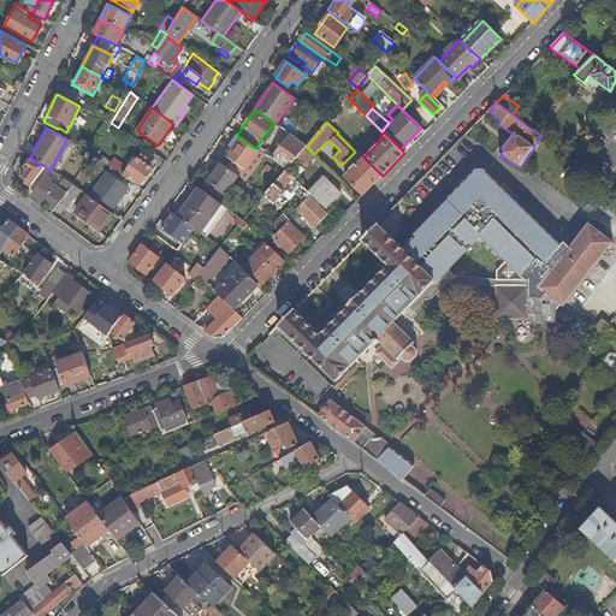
[(237,135),(236,135),(227,147),(232,150),(241,138),(237,135)]
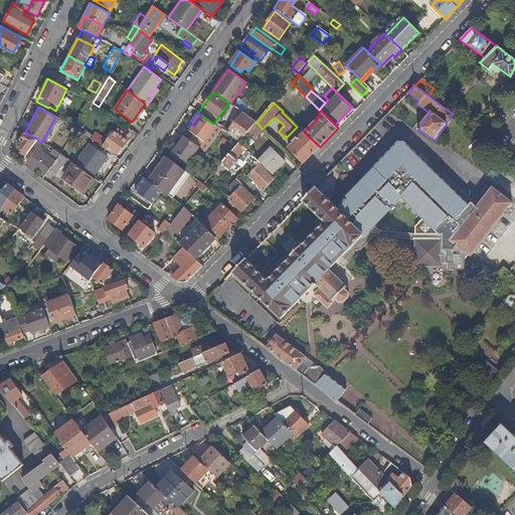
[(226,133),(239,143),(239,142),(247,133),(256,123),(256,122),(243,113),(226,133)]
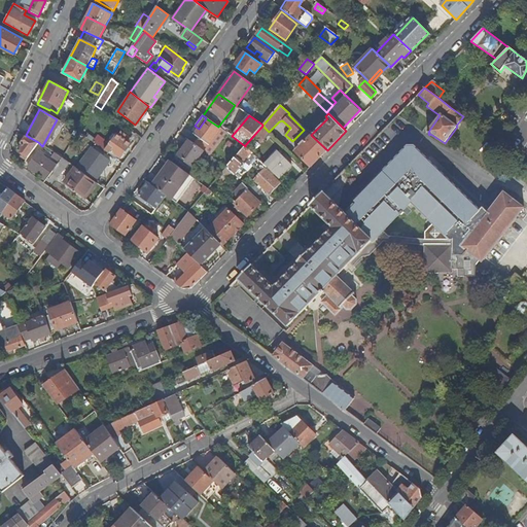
[(206,118),(199,129),(194,135),(198,137),(208,145),(220,129),(218,127),(206,118)]
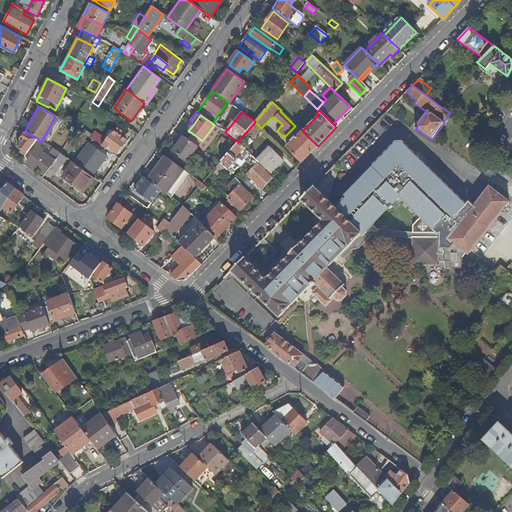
[(253,138),(262,129),(261,128),(255,122),(246,132),(253,138)]
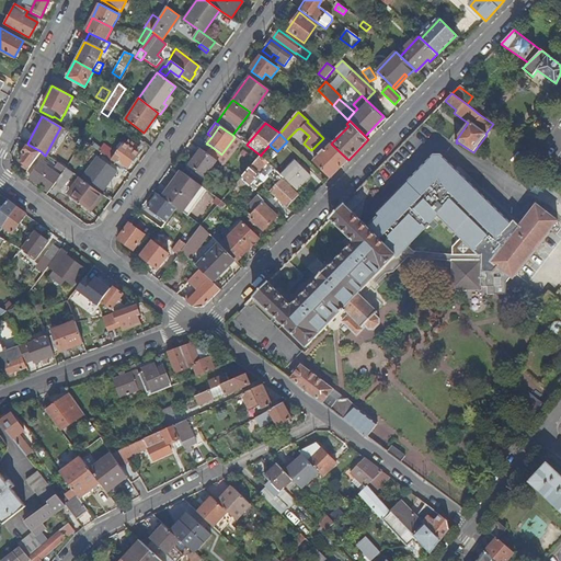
[(235,137),(221,155),(229,159),(242,141),(235,137)]
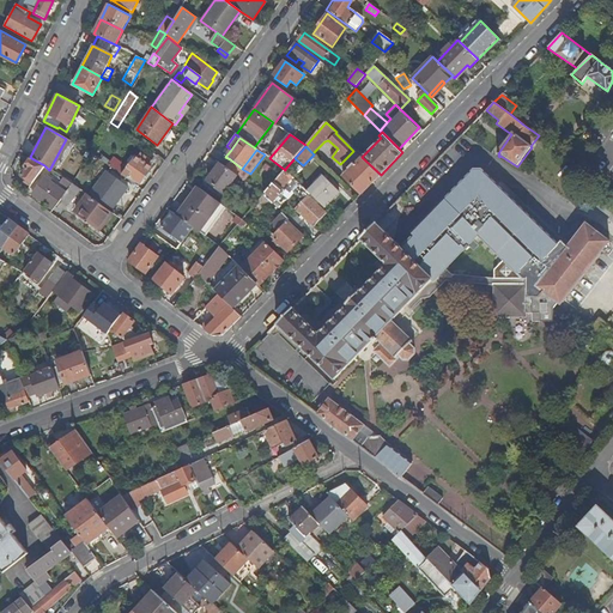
[(137,157),(149,167),(151,162),(140,153),(137,157)]
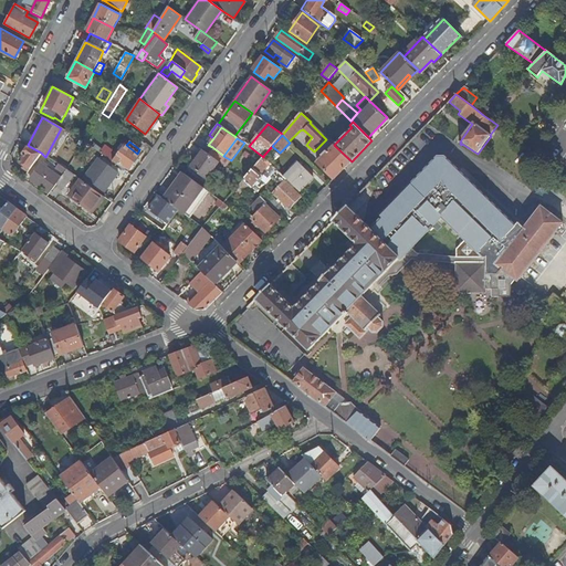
[(94,143),(92,146),(102,154),(104,150),(94,143)]
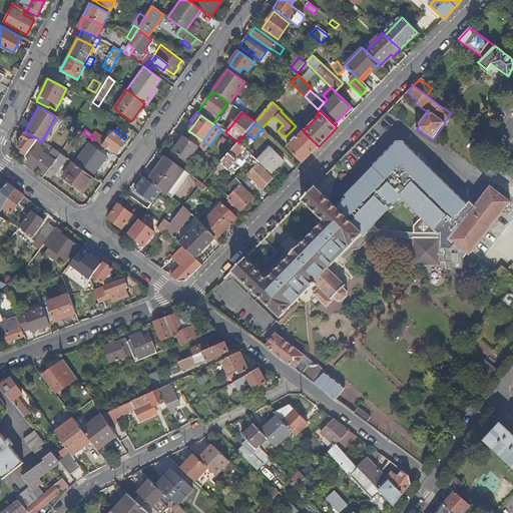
[(92,139),(102,146),(103,144),(116,154),(126,140),(124,139),(114,131),(113,130),(103,143),(101,142),(103,138),(96,133),(94,136),(92,139)]
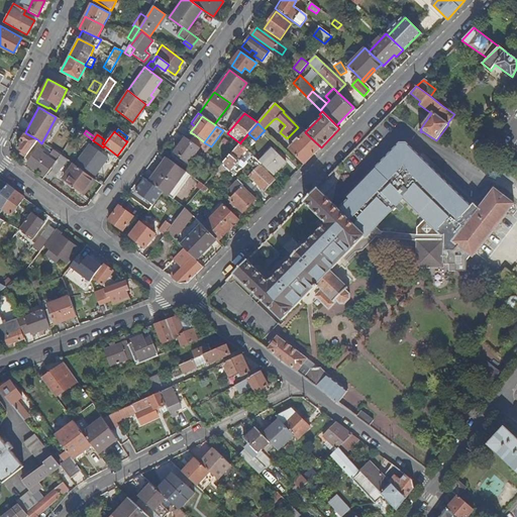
[(290,148),(305,164),(321,147),(305,132),(290,148)]
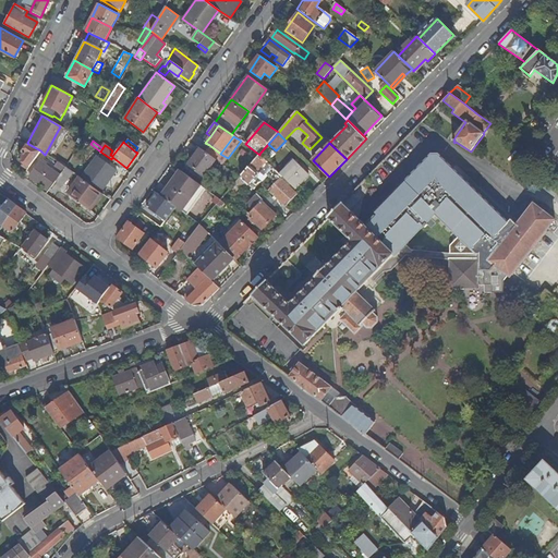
[(24,169),(27,170),(40,150),(28,144),(22,152),(24,153),(19,160),(23,164),(26,166),(24,169)]
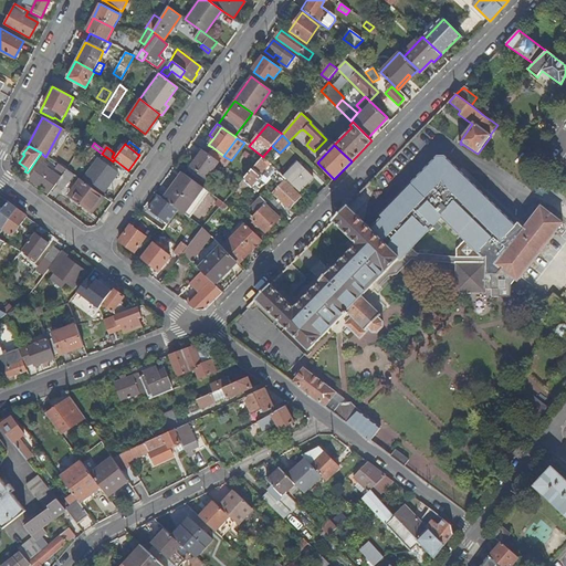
[(208,155),(219,163),(226,167),(231,160),(223,156),(212,147),(208,155)]
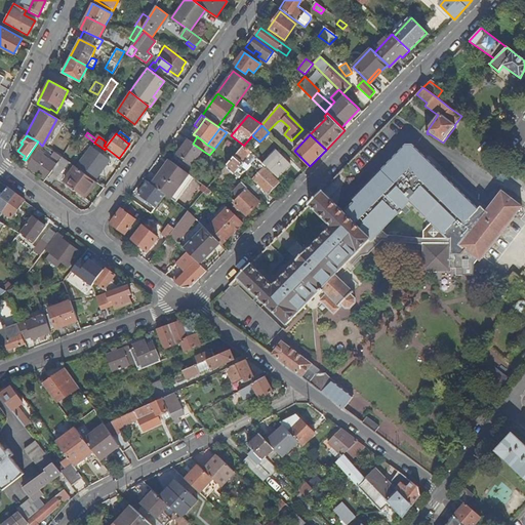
[(193,144),(189,140),(178,156),(192,165),(203,151),(193,144)]
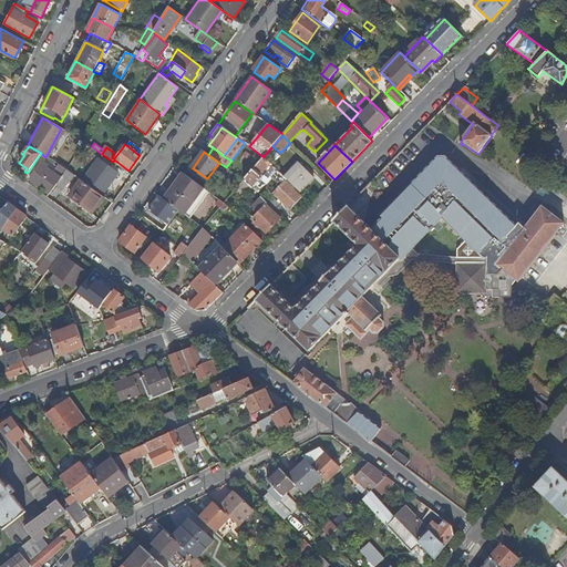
[(264,157),(244,181),(245,181),(247,184),(251,188),(260,177),(266,172),(271,177),(280,186),(272,194),(289,209),(301,197),(282,179),(285,177),(264,157)]
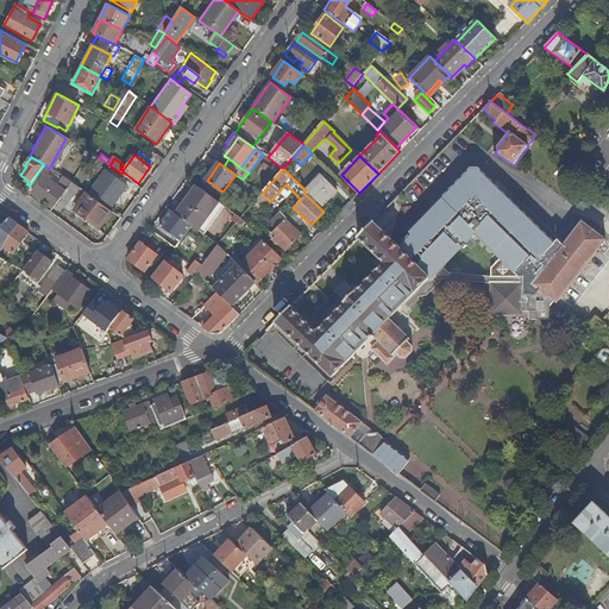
[(409,236),(397,248),(429,277),(428,277),(431,280),(441,268),(463,248),(464,249),(466,246),(465,244),(476,234),(502,258),(493,268),(493,276),(490,276),(491,277),(490,283),(521,284),(521,278),(528,278),(535,283),(565,245),(559,240),(556,244),(495,186),(481,173),(478,169),(471,169),(468,171),(469,173),(408,233),(409,236)]
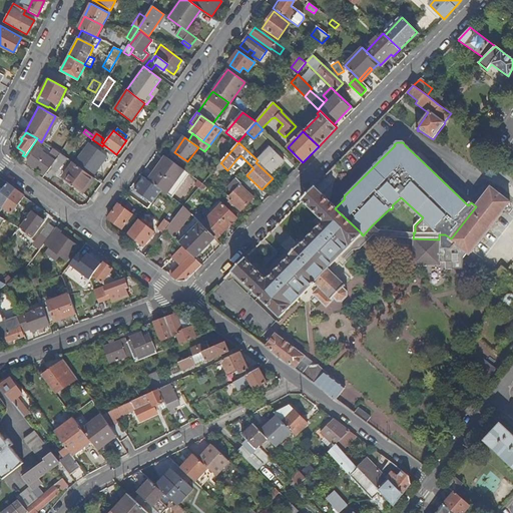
[(89,143),(74,164),(77,166),(91,176),(106,156),(89,143)]
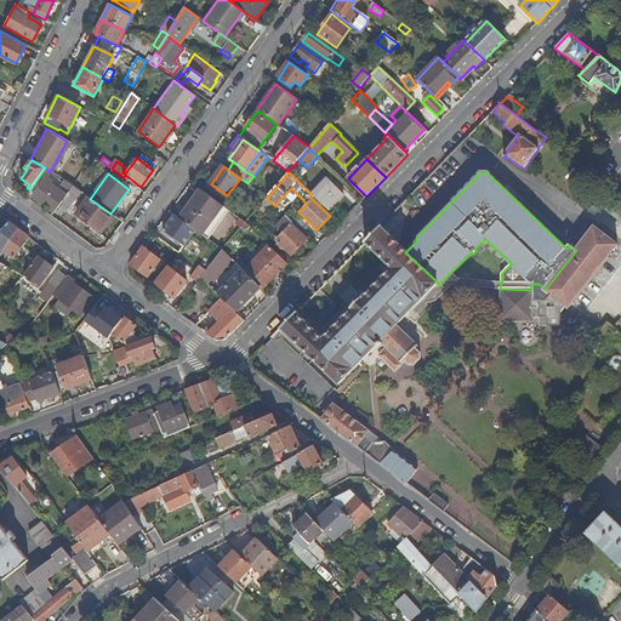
[(319,188),(328,178),(326,177),(317,186),(319,188)]
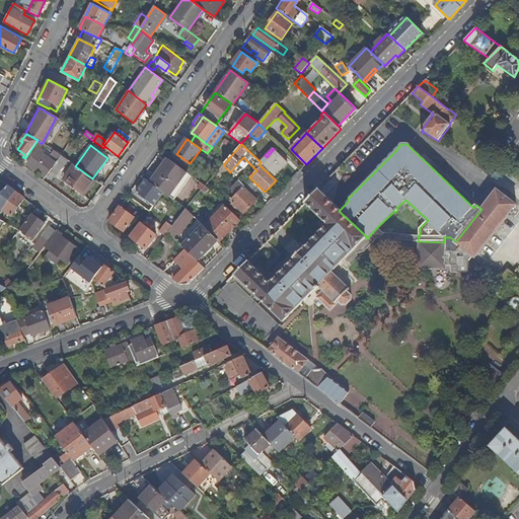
[(262,163),(275,176),(289,160),(281,152),(279,154),(274,149),(267,157),(262,163)]
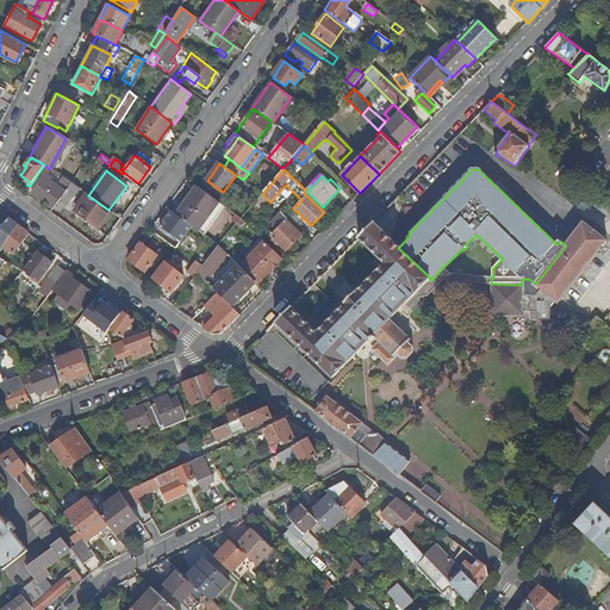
[(63,192),(44,176),(31,193),(51,207),(63,192)]
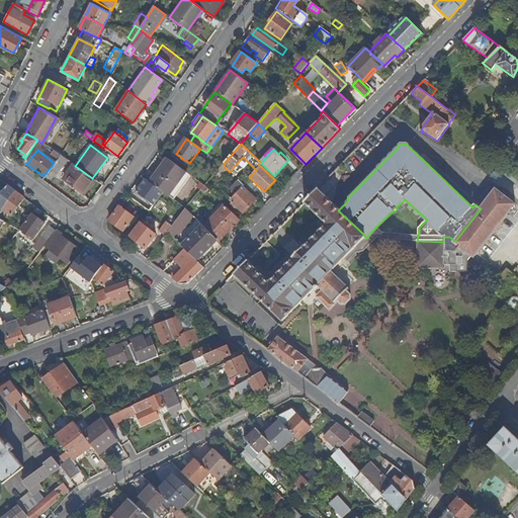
[(61,155),(53,150),(51,154),(58,159),(61,155)]
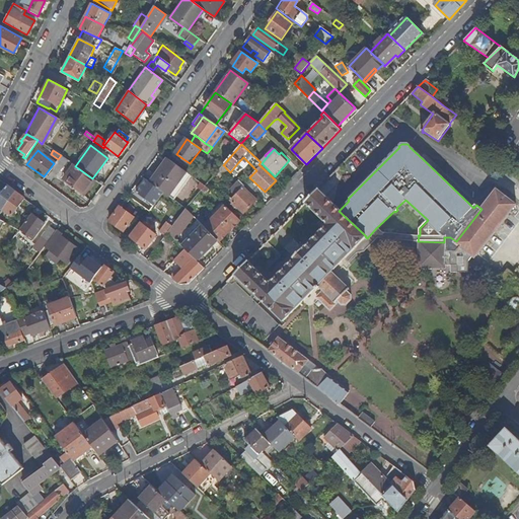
[(58,159),(51,168),(58,173),(68,160),(61,155),(58,159)]
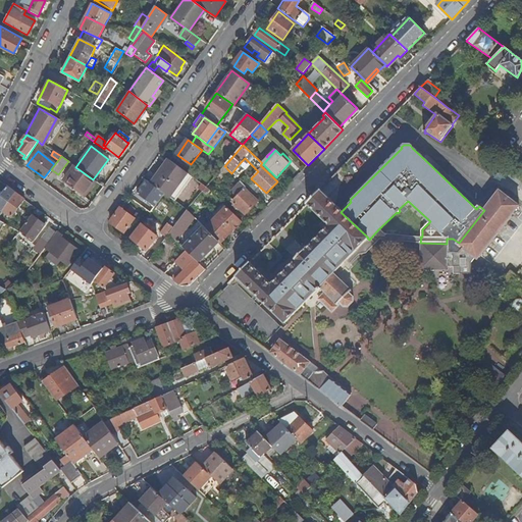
[(245,158),(240,163),(245,168),(250,163),(245,158)]
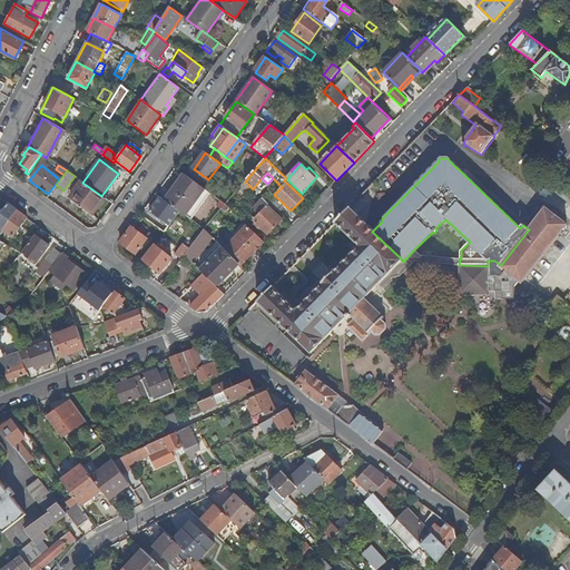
[(184,175),(183,175),(164,200),(179,212),(185,216),(204,190),(205,189),(184,175)]
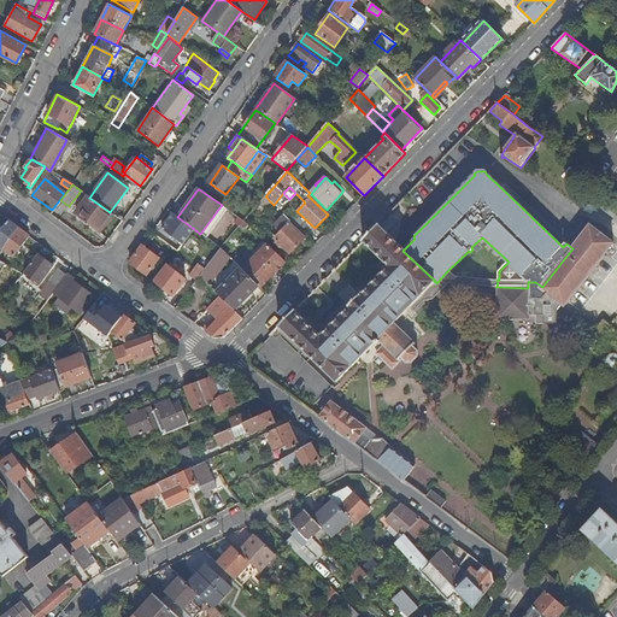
[(266,197),(265,197),(254,209),(258,212),(269,200),(266,197)]
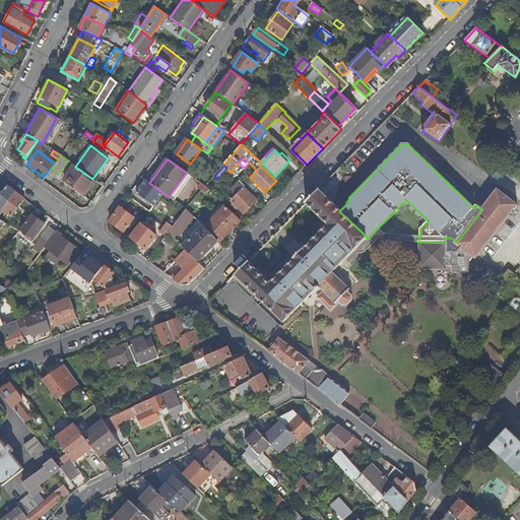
[(65,182),(67,184),(78,169),(75,167),(65,182)]
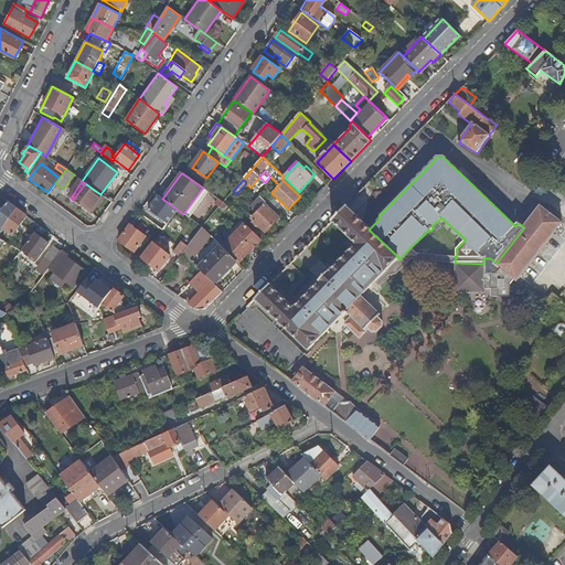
[(73,200),(89,212),(102,195),(100,194),(85,183),(73,200)]
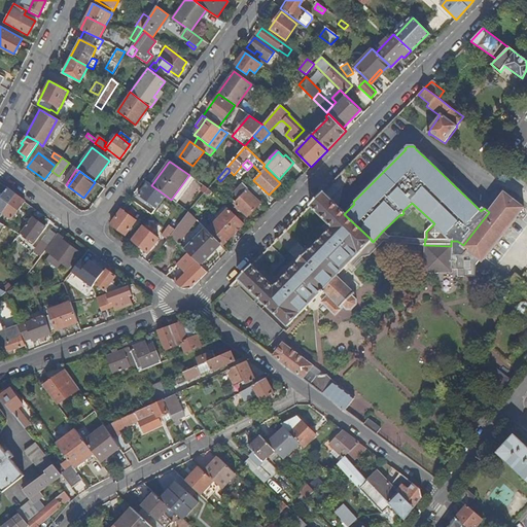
[(85,199),(97,183),(95,182),(83,198),(85,199)]
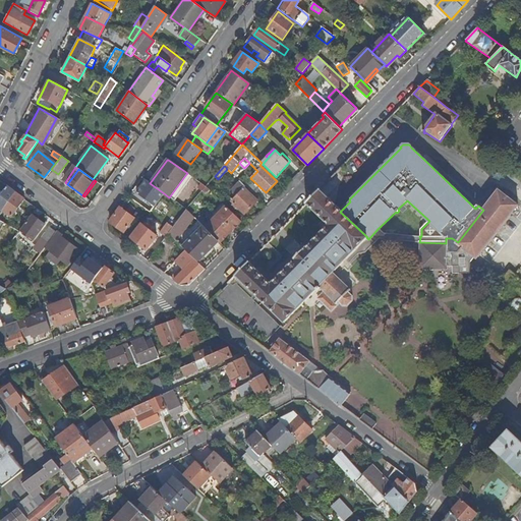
[(150,183),(146,180),(136,194),(148,203),(152,195),(154,197),(146,209),(150,212),(164,193),(150,183)]
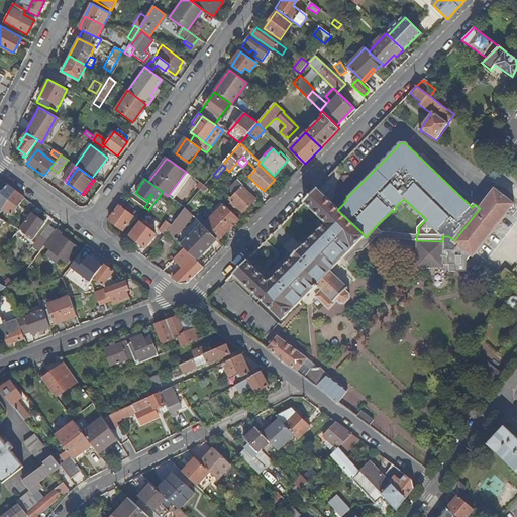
[(242,186),(237,180),(227,190),(232,195),(229,199),(243,212),(255,200),(241,186),(242,186)]
